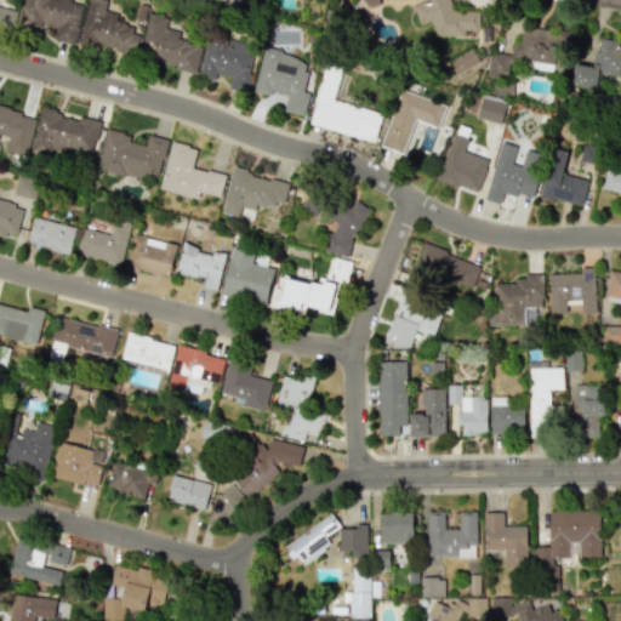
[(0,0),(0,26),(12,29),(16,11),(0,6),(0,0)]
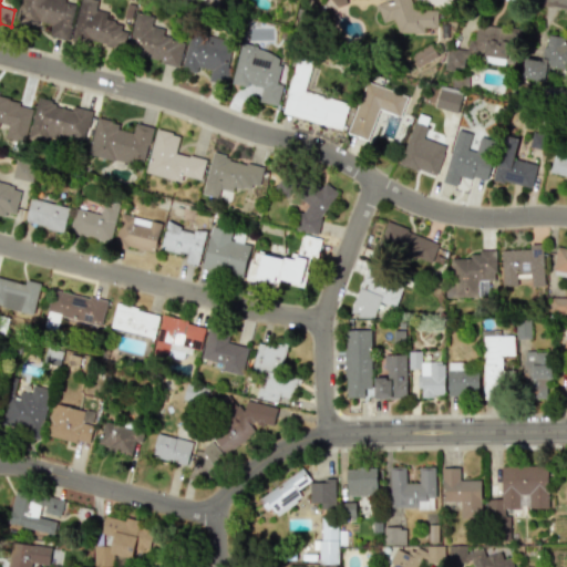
[(75,3),(64,2),(64,0),(19,0),(16,21),(37,26),(38,21),(51,24),(48,37),(68,40),(75,3)]
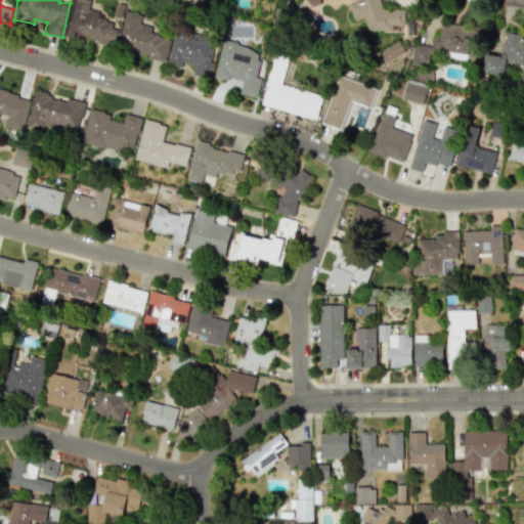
[(90,0),(74,0),(67,36),(114,46),(119,25),(97,20),(99,11),(88,9),(90,0)]
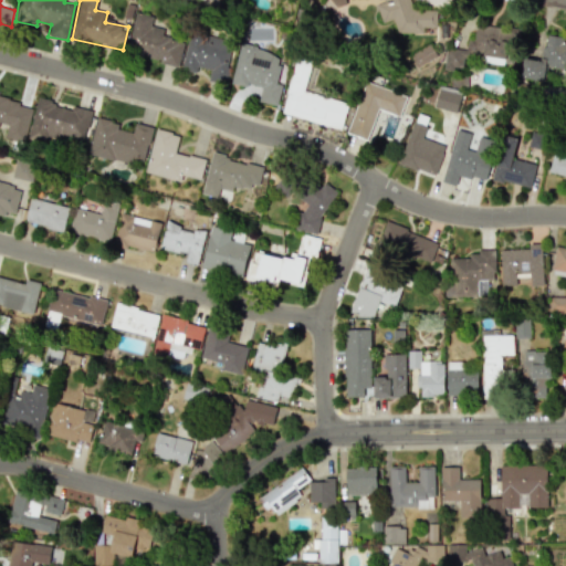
[(380,0),(381,3),(379,3),(379,21),(395,21),(395,33),(423,33),(423,28),(436,28),(436,10),(407,10),(406,0),(380,0)]
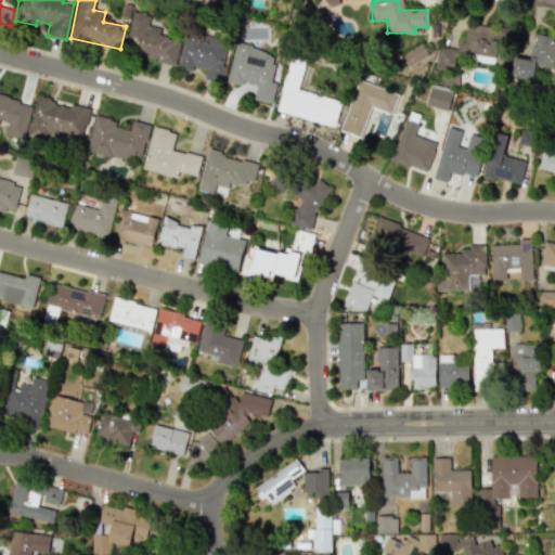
[(173,64),(181,33),(151,25),(153,15),(133,11),(124,52),(173,64)]
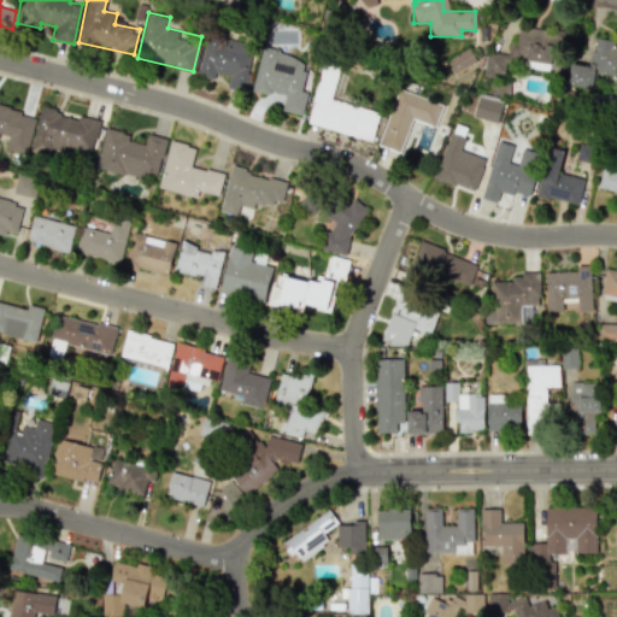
[(198,76),(213,78),(215,74),(229,76),(227,86),(244,89),(254,45),(206,34),(198,76)]
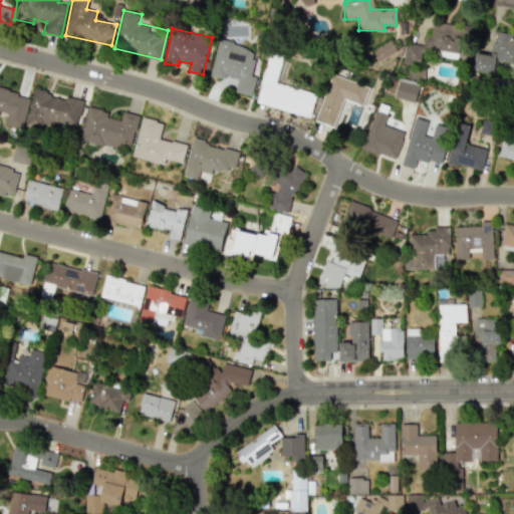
[(472,70),(493,73),(495,60),(513,62),(513,34),(494,32),(491,55),(475,52),(472,70)]
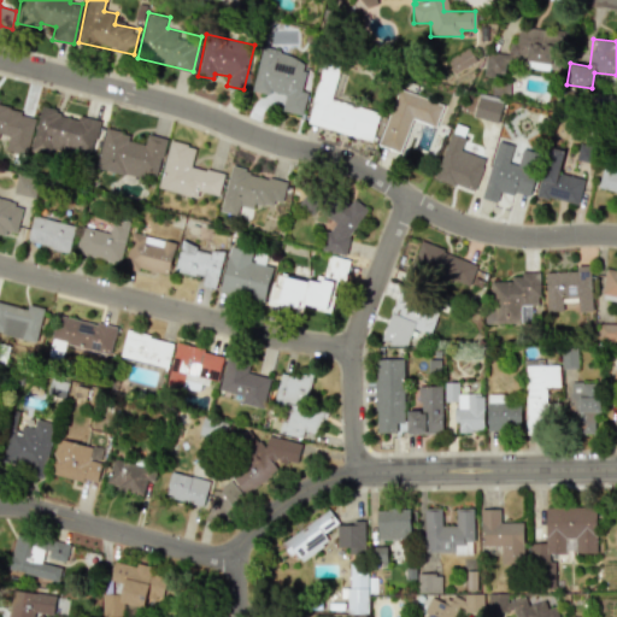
[(454,74),(475,60),(468,47),(446,60),(454,74)]
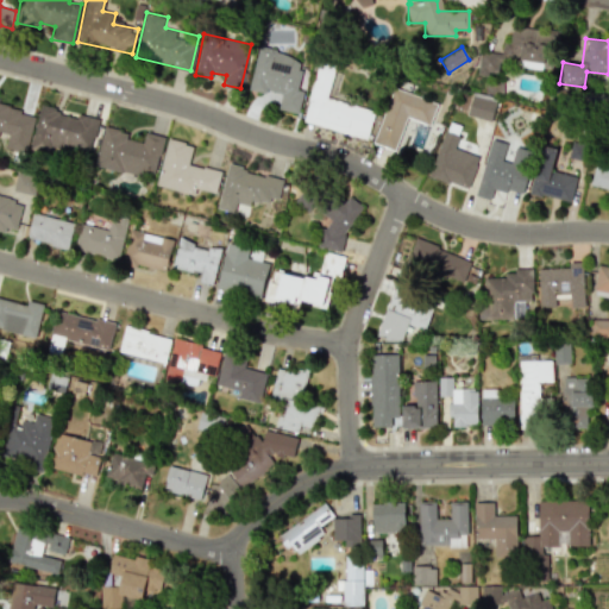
[(249,89),(265,94),(267,90),(282,94),(278,110),(297,113),(309,60),(257,49),(249,89)]
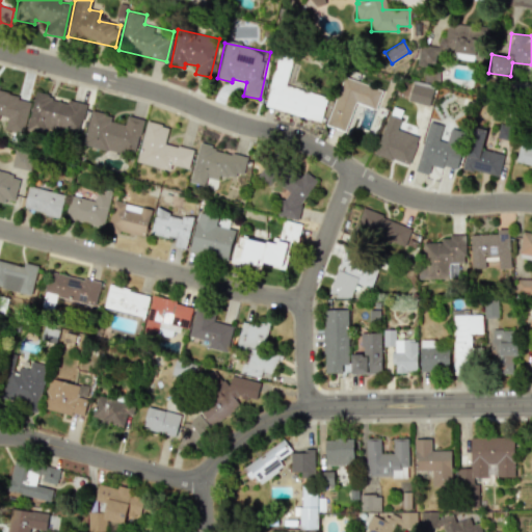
[(264,107),(320,122),(327,97),(286,85),(293,58),(278,54),(264,107)]
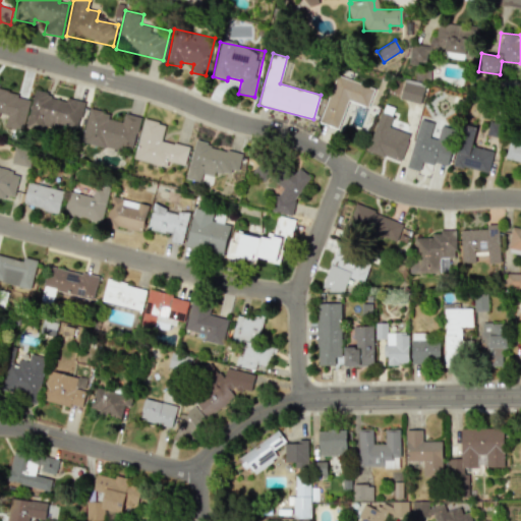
[(338,129),(347,101),(367,107),(373,88),(335,75),(320,123),(338,129)]
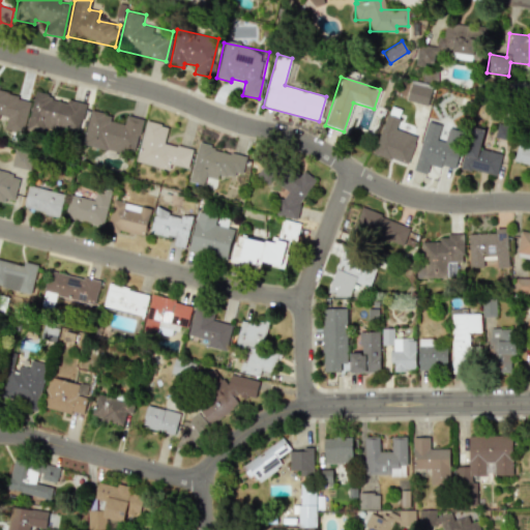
[(428,105),(430,87),(409,85),(407,101),(428,105)]
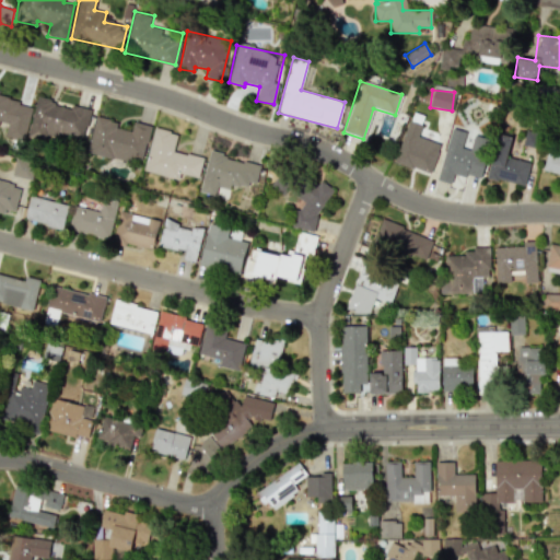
[(0,121),(8,124),(4,136),(24,140),(32,103),(0,96),(0,121)]
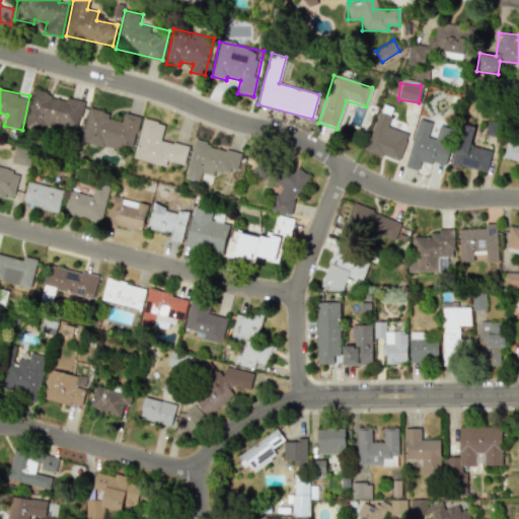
[(26,127),(42,130),(43,125),(53,127),(54,124),(78,128),(83,100),(66,97),(32,91),(26,127)]
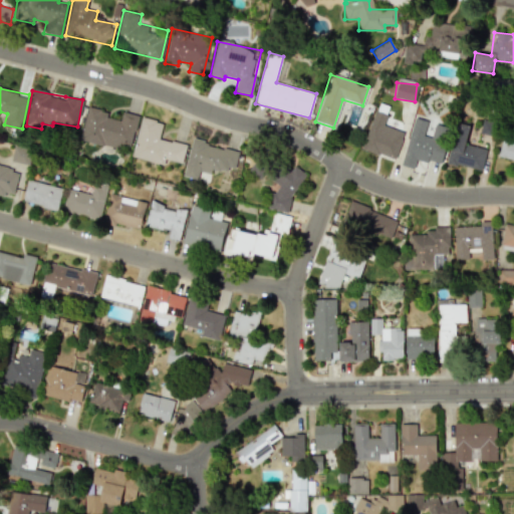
[(130,151),(138,114),(121,111),(119,119),(106,116),(108,111),(87,106),(79,140),(130,151)]
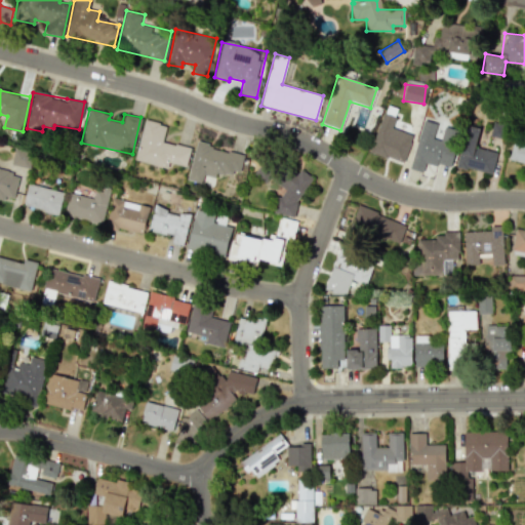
[(369,152),(403,163),(412,134),(392,128),(395,117),(381,113),(369,152)]
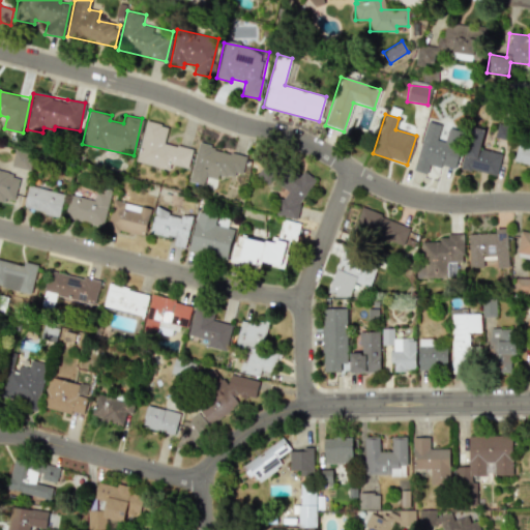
[(413,171),(427,174),(429,164),(453,169),(462,135),(440,128),(441,124),(425,120),(413,171)]
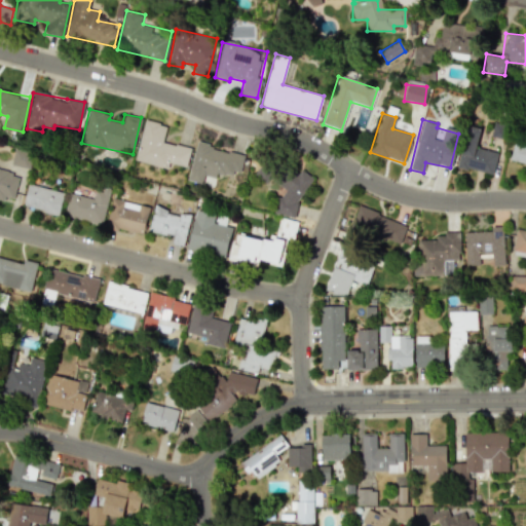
[(135,160),(167,168),(168,163),(186,166),(190,148),(162,142),(166,125),(144,120),(135,160)]
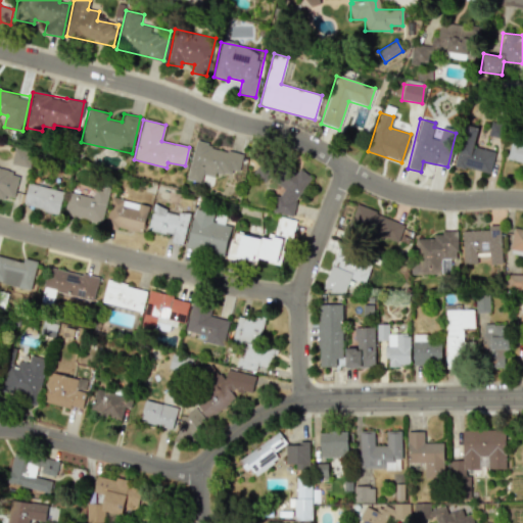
[(455,165),(489,174),(494,152),(473,147),(478,128),(464,125),(455,165)]
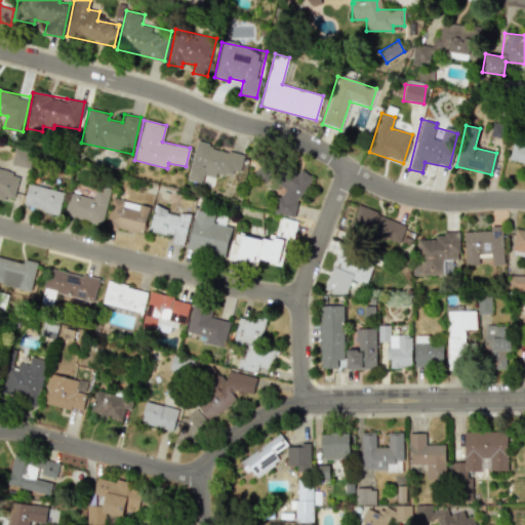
[(201,184),(203,175),(215,178),(216,171),(239,176),(244,153),(195,143),(187,180),(201,184)]
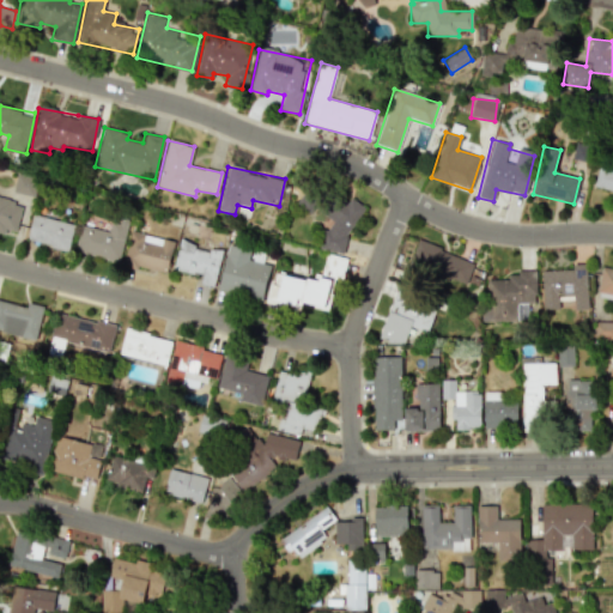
[(594,187),(612,190),(612,170),(598,168),(594,187)]
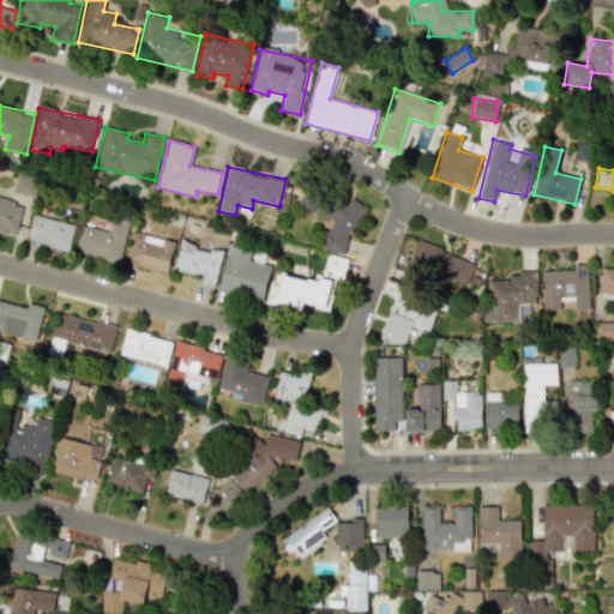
[(341,256),(362,209),(323,192),(317,205),(308,203),(312,196),(304,192),(299,204),(332,218),(320,246),(341,256)]
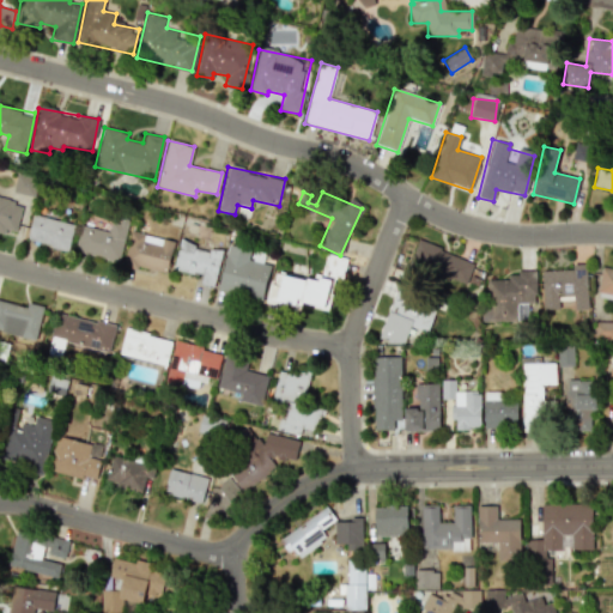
[(0,231),(16,235),(23,204),(0,198),(0,231)]
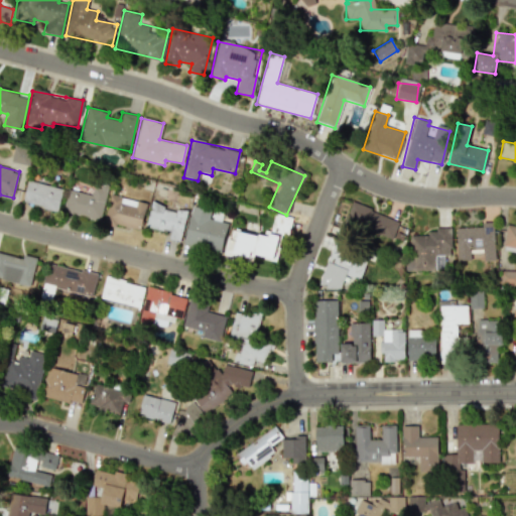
[(22,202),(56,212),(62,188),(28,179),(22,202)]
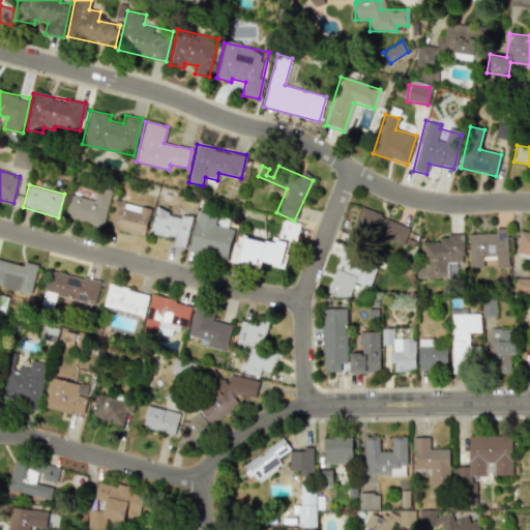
[(110,193),(96,189),(94,200),(69,194),(64,217),(102,226),(110,193)]
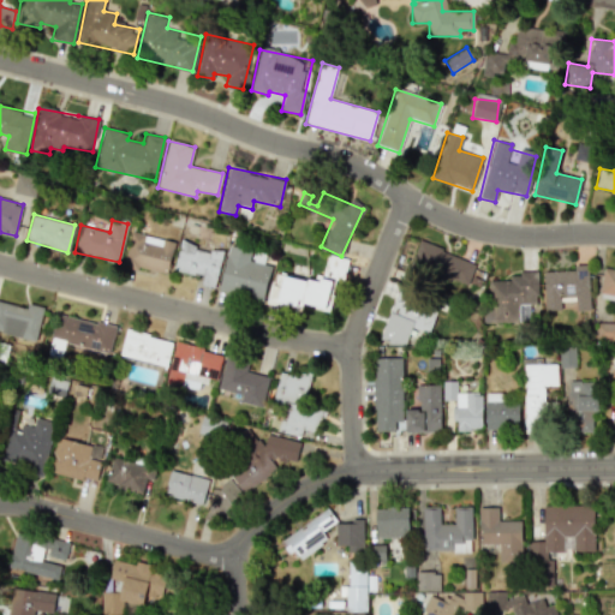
[(124,266),(168,274),(174,240),(130,233),(124,266)]
